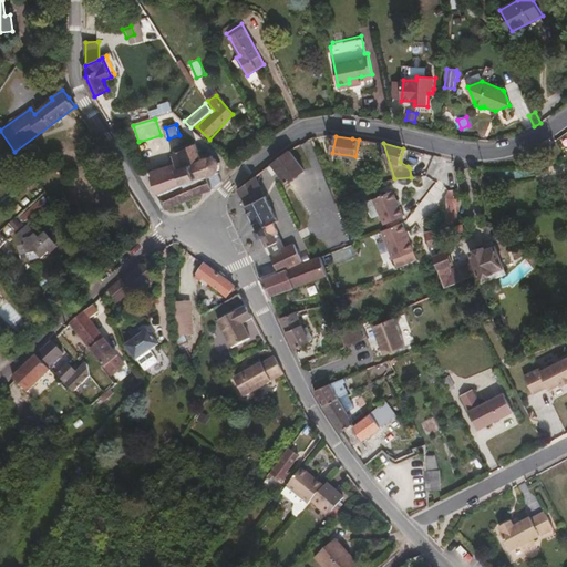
[(219,175),(222,172),(224,171),(225,166),(224,162),(222,158),(218,156),(215,155),(212,156),(207,144),(199,146),(198,144),(191,146),(189,145),(185,147),(184,150),(173,154),(176,162),(150,173),(165,209),(214,188),(215,187),(223,182),(219,175)]
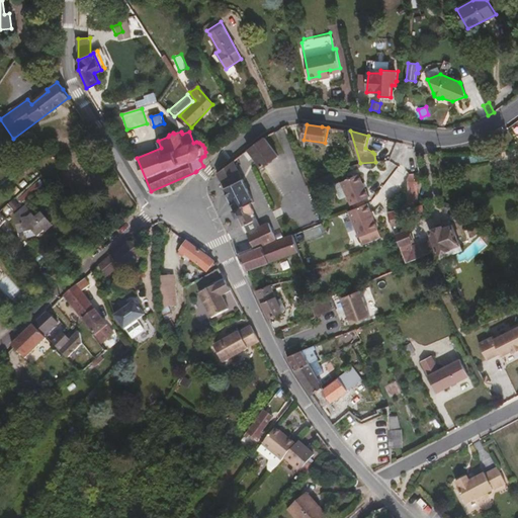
[(278,155),(265,138),(248,150),(261,168),(278,155)]
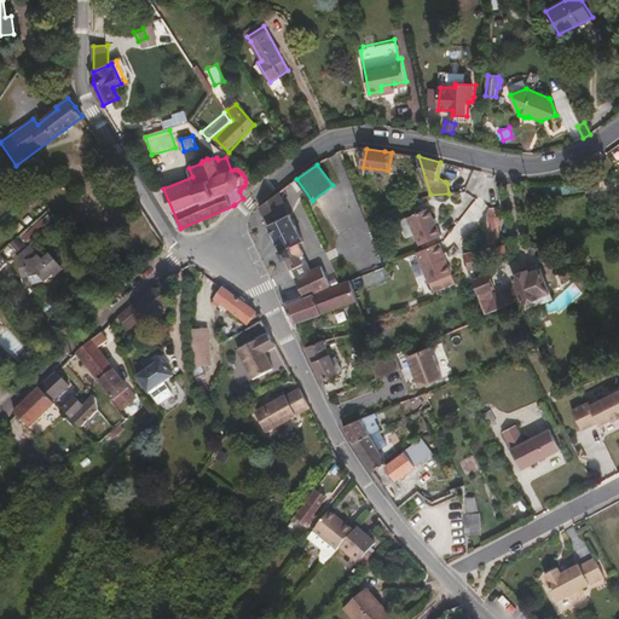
[(302,241),(279,192),(260,207),(260,208),(283,255),(289,267),(300,262),(299,256),(302,254),(299,243),(302,241)]
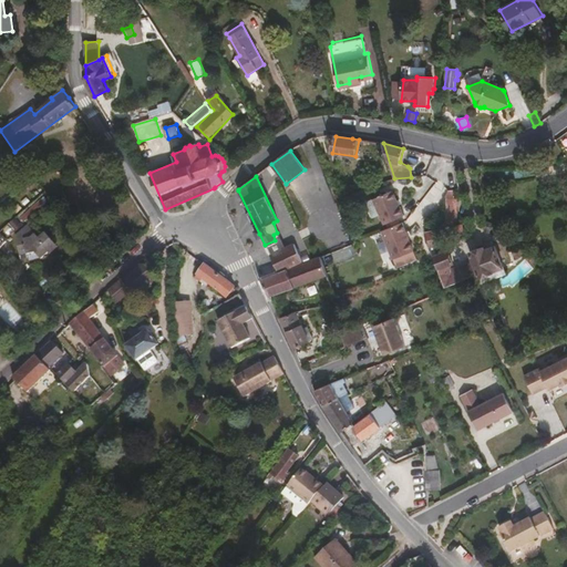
[(462,230),(461,224),(453,225),(453,191),(447,193),(446,194),(447,226),(426,230),(430,247),(443,245),(444,244),(443,235),(462,233),(462,230)]
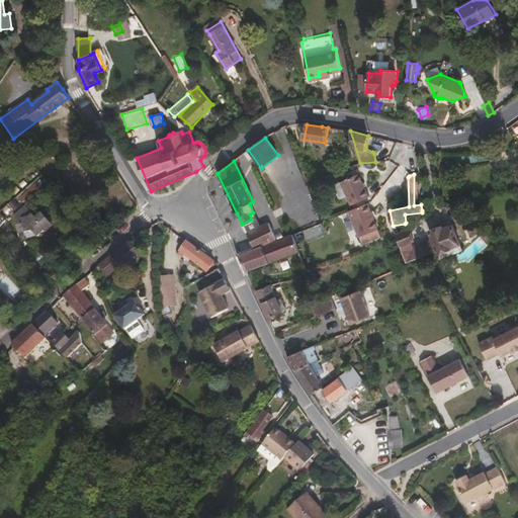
[(369,198),(360,175),(342,182),(347,196),(351,204),(352,205),(355,204),(364,200),(369,198)]
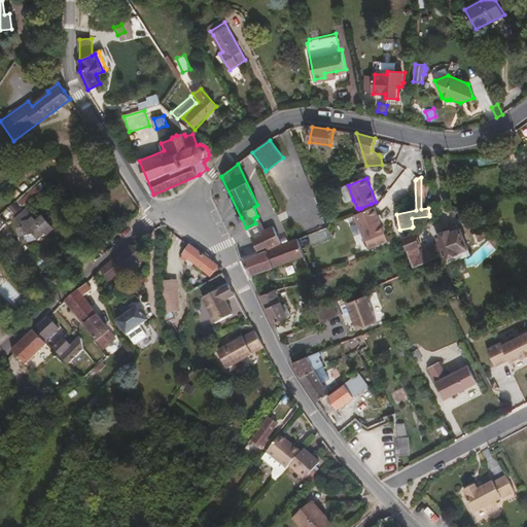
[(36,184),(19,203),(24,208),(41,189),(36,184)]
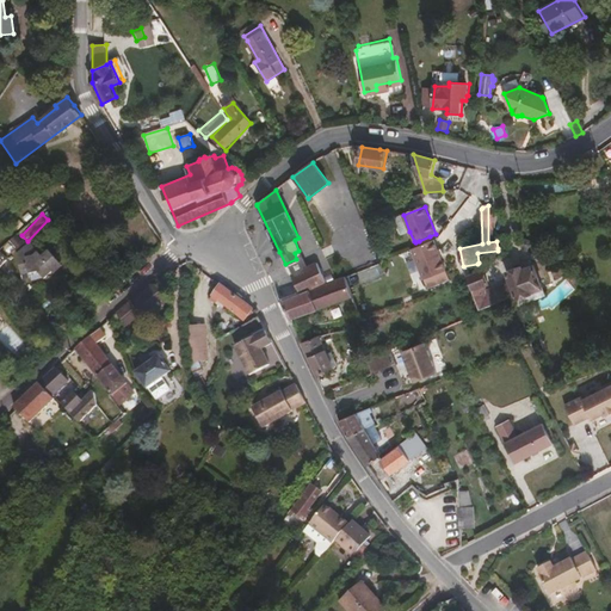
[(409,232),(403,215),(394,218),(401,235),(409,232)]
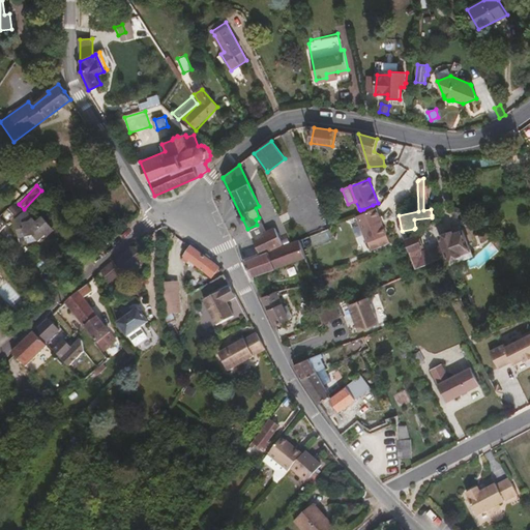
[(15,216),(21,211),(15,204),(8,209),(15,216)]
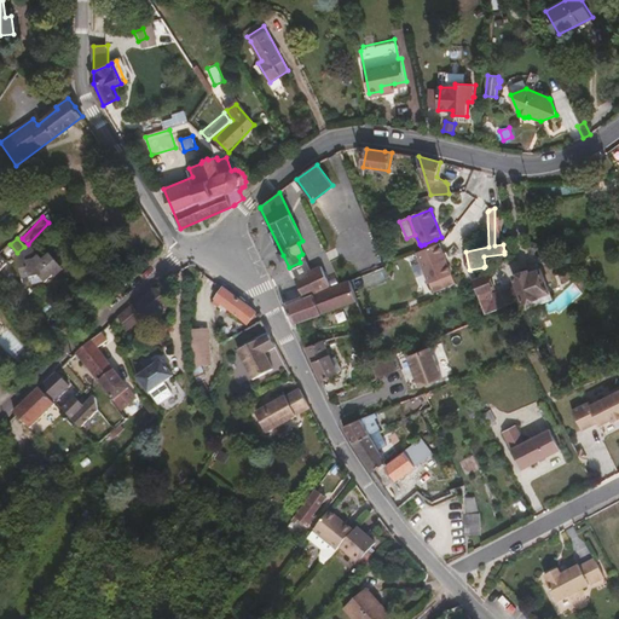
[(452,275),(440,243),(438,243),(426,248),(417,252),(431,283),(452,275)]
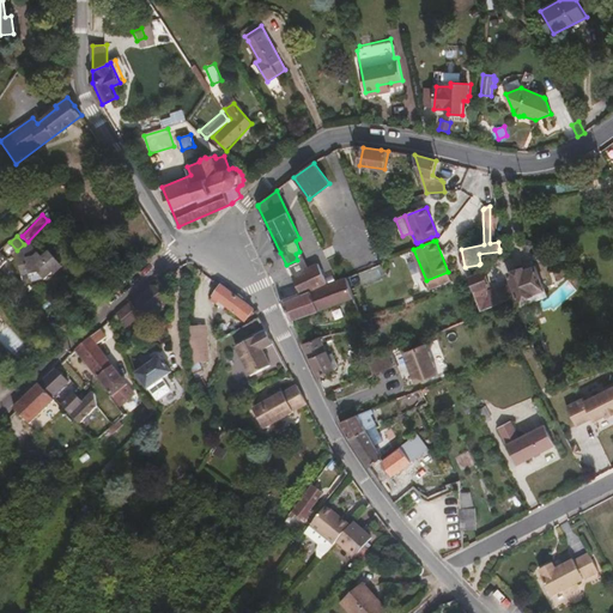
[(61,263),(48,249),(42,255),(31,242),(18,253),(23,280),(31,273),(29,269),(34,266),(46,277),(61,263)]
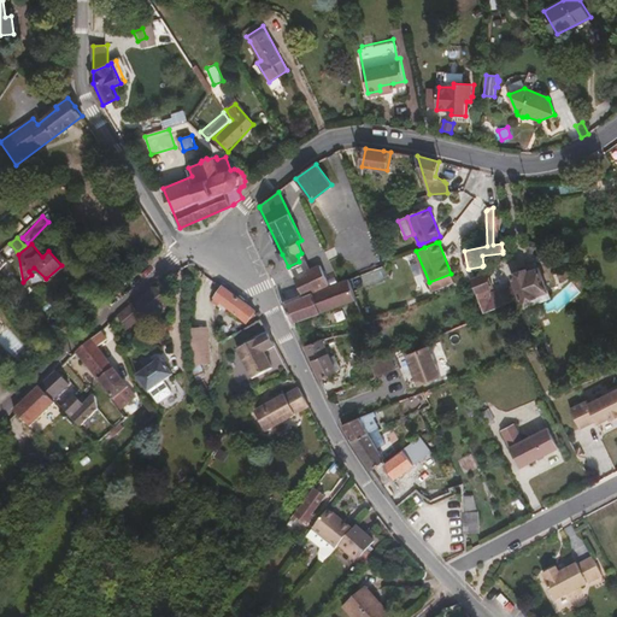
[(328,286),(319,265),(293,277),(303,297),(328,286)]
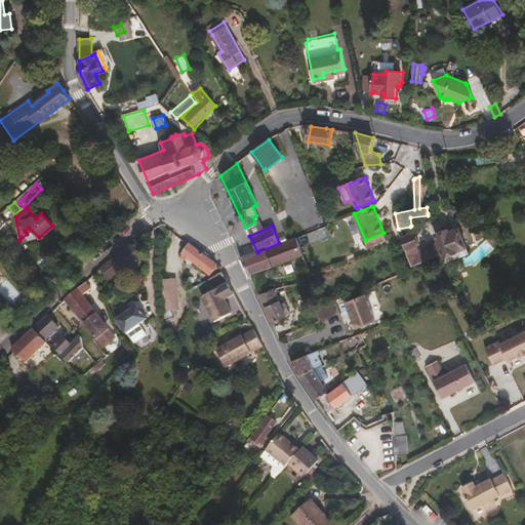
[(39,237),(29,228),(25,231),(27,234),(30,238),(39,237)]
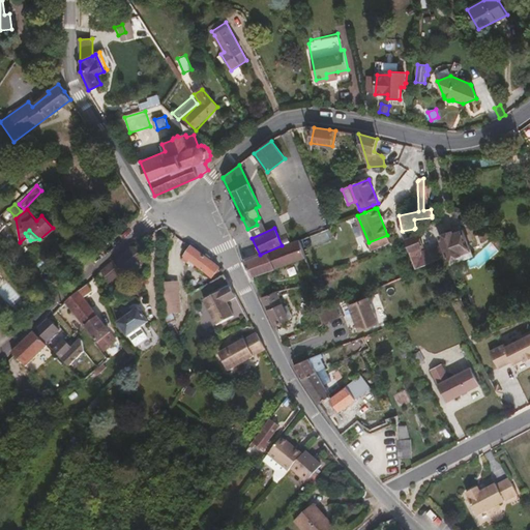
[(472,252),(466,232),(458,234),(457,231),(442,236),(445,243),(423,252),(421,246),(424,245),(420,235),(405,240),(416,268),(445,257),(449,256),(449,260),(472,252)]
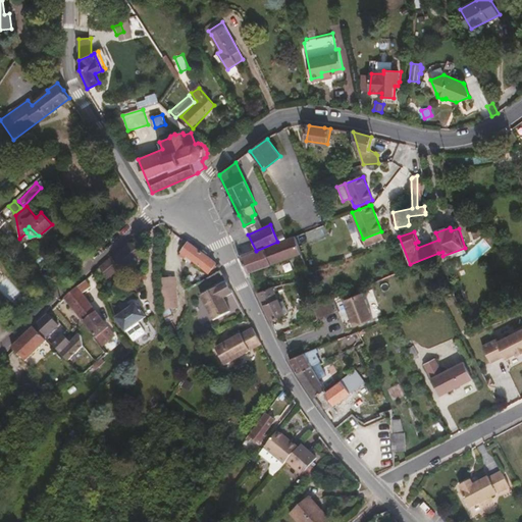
[(248,273),(297,255),(301,266),(306,265),(296,237),(241,258),(248,273)]
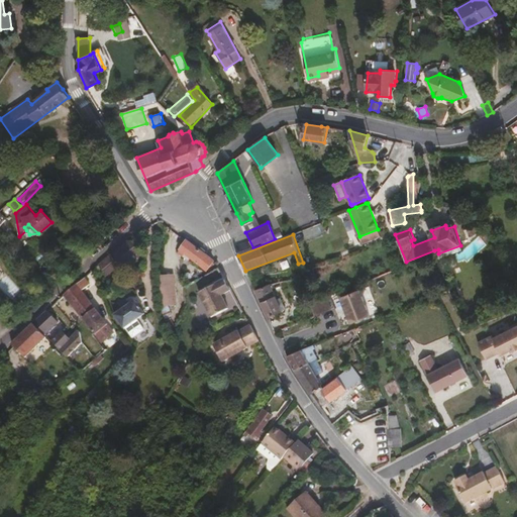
[(480,235),(468,246),(475,254),(488,243),(480,235)]
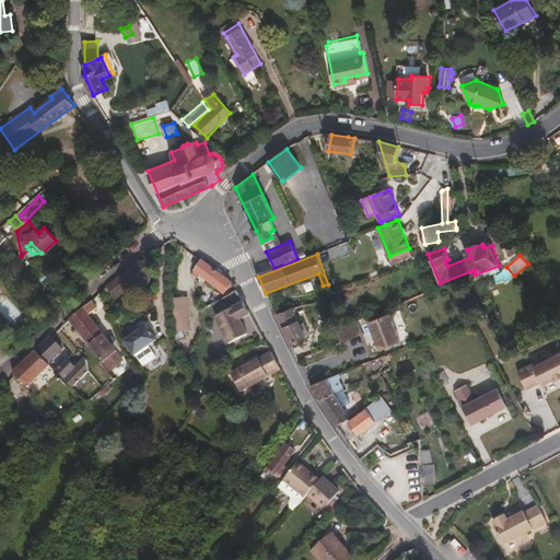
[(259,275),(272,268),(269,259),(255,266),(259,275)]
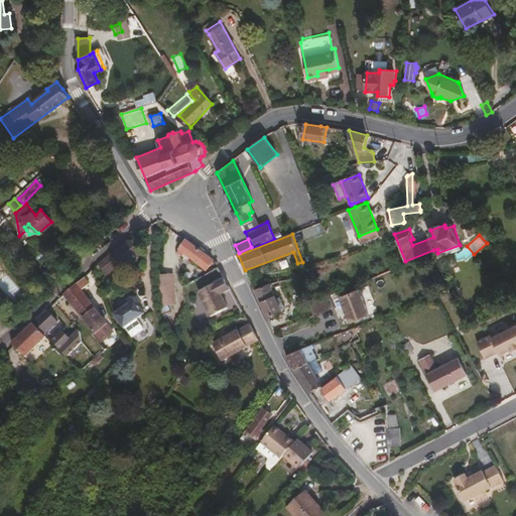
[(142,255),(130,240),(110,257),(118,266),(123,262),(126,265),(142,255)]
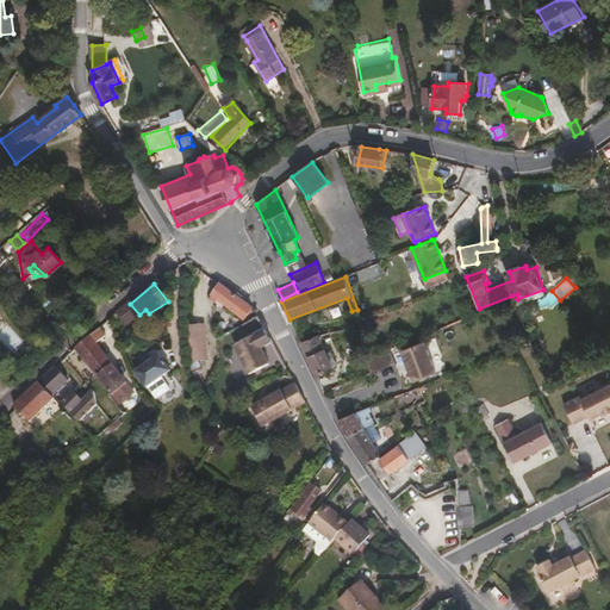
[(246,319),(253,309),(221,285),(213,296),(246,319)]
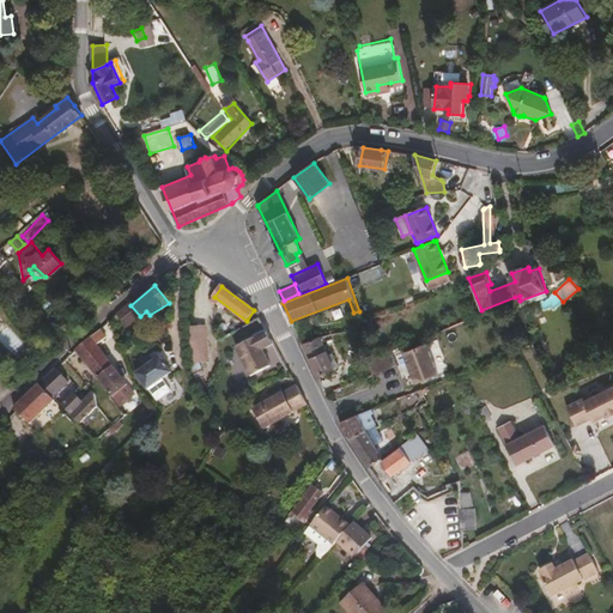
[(520,309),(542,302),(548,299),(546,291),(520,301),(520,309)]
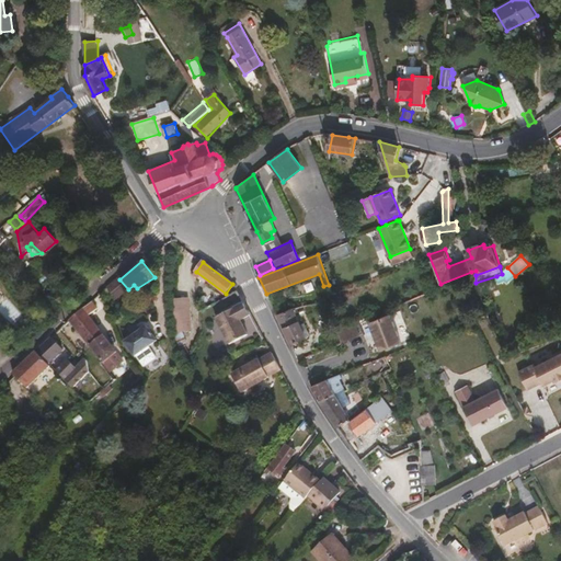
[(119,301),(132,293),(128,289),(119,279),(114,284),(107,288),(118,301),(119,301)]
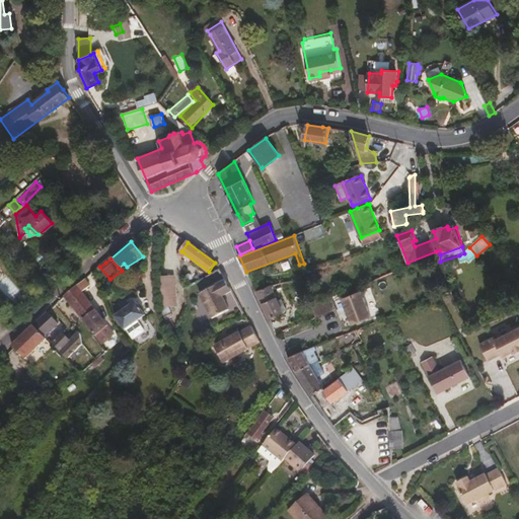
[(176,306),(175,288),(174,278),(173,276),(159,277),(161,307),(176,306)]
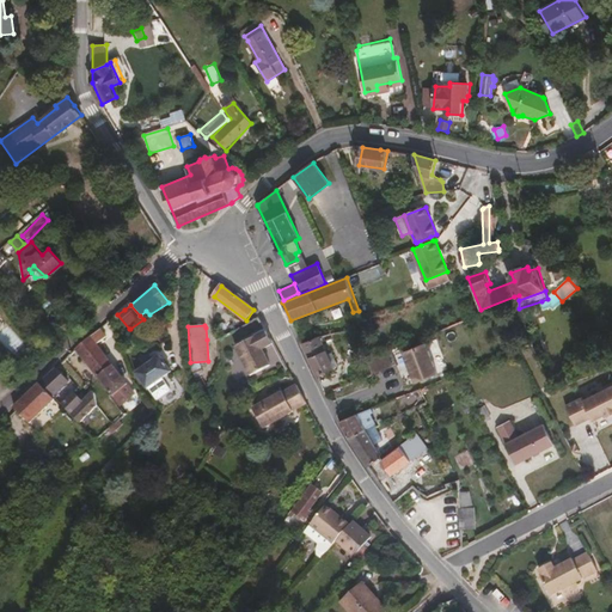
[(106,337),(101,329),(92,336),(98,344),(106,337)]
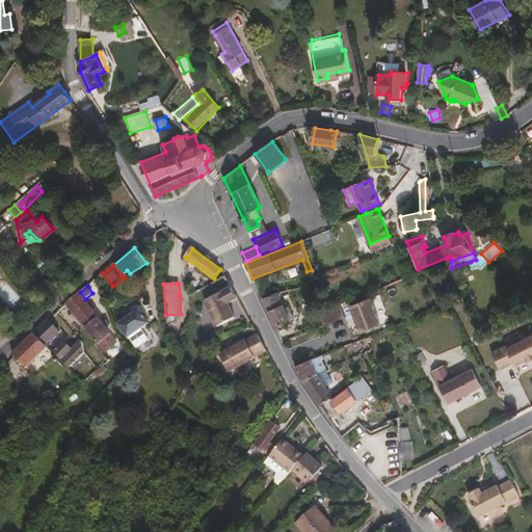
[(235,318),(228,303),(238,298),(233,287),(206,300),(219,325),(235,318)]
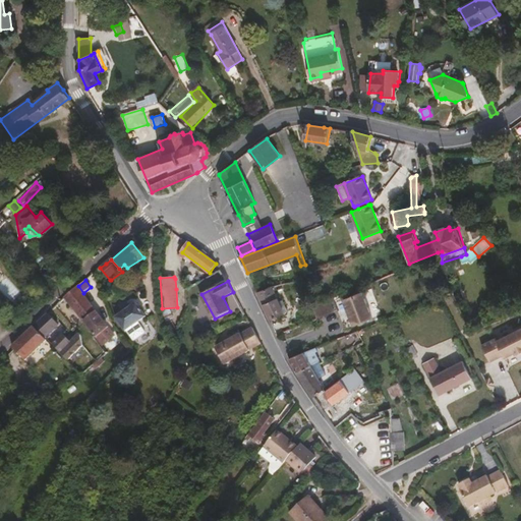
[(97,311),(83,293),(78,286),(65,298),(84,322),(97,311)]
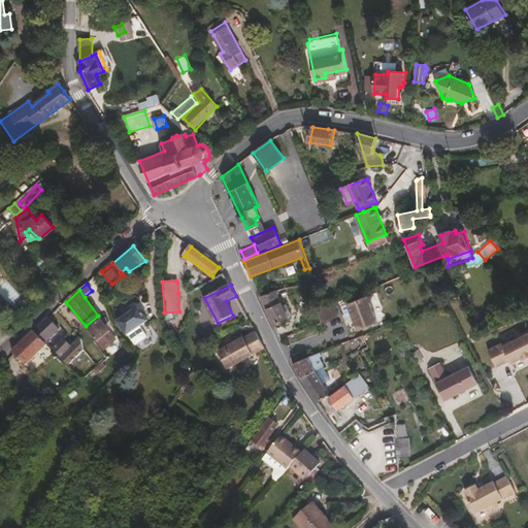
[(281,302),(275,291),(262,296),(264,302),(267,307),(281,302)]
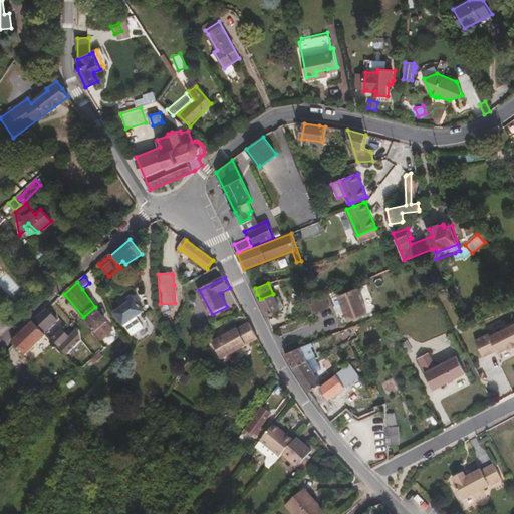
[(230,288),(220,293),(227,307),(237,302),(230,288)]
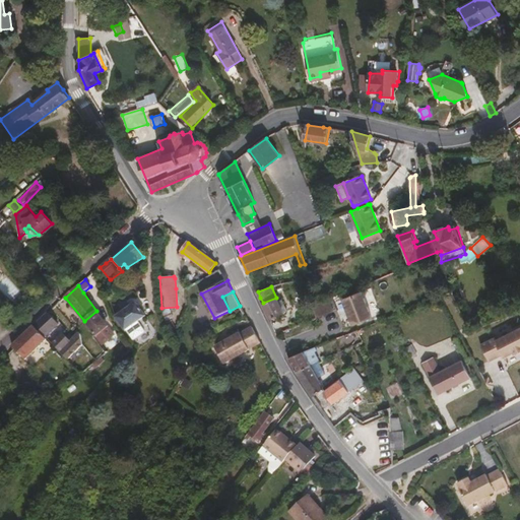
[(371,319),(361,293),(343,300),(350,319),(358,316),(361,323),(371,319)]
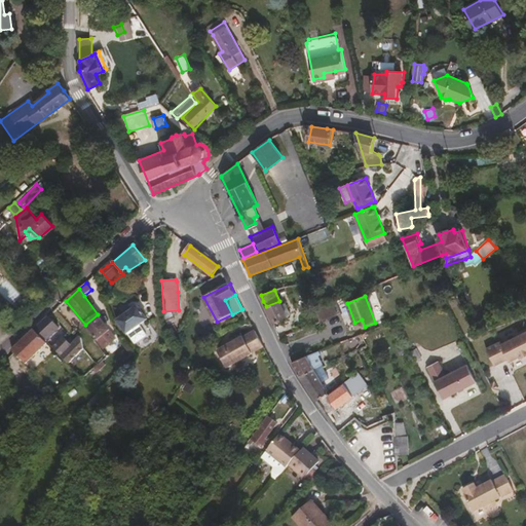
[(287,315),(279,301),(266,306),(272,322),(287,315)]
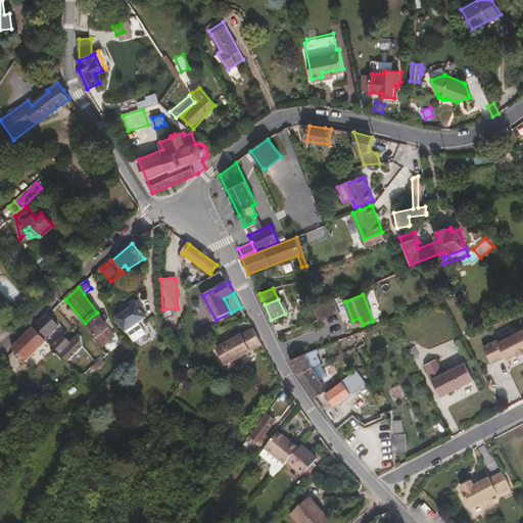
[(333,314),(329,301),(322,304),(322,307),(317,310),(319,320),(333,314)]
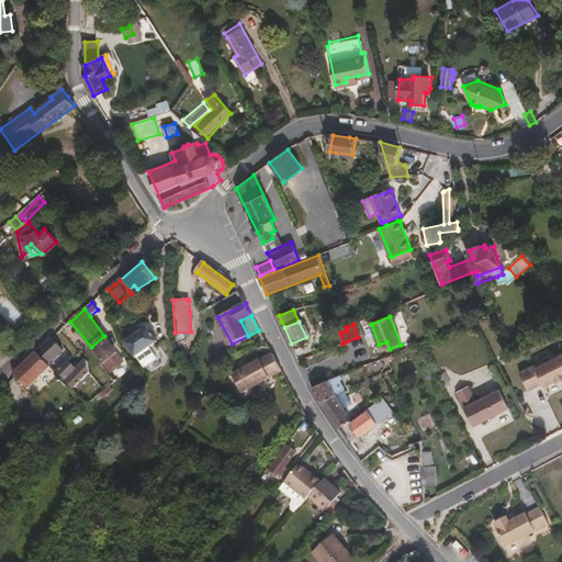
[(363,326),(374,353),(379,351),(369,325),(363,326)]
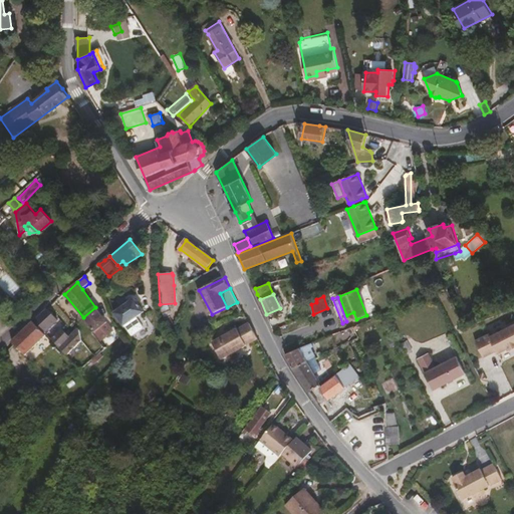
[(137,318),(145,312),(135,299),(132,302),(127,304),(123,299),(118,302),(122,308),(114,313),(123,326),(124,326),(132,336),(144,328),(137,318)]
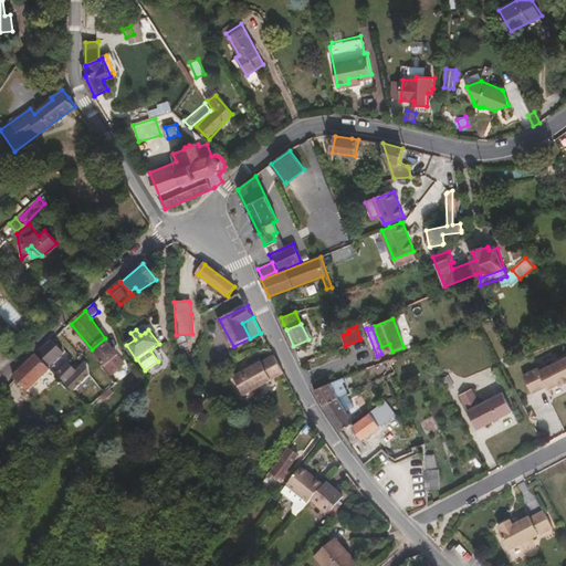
[(105,366),(117,356),(105,338),(92,349),(105,366)]
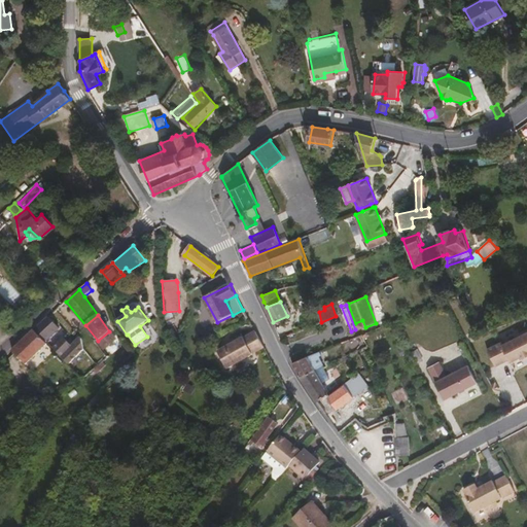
[(50,338),(60,329),(48,317),(35,330),(47,345),(51,349),(53,349),(54,349),(57,345),(50,339),(50,338)]
